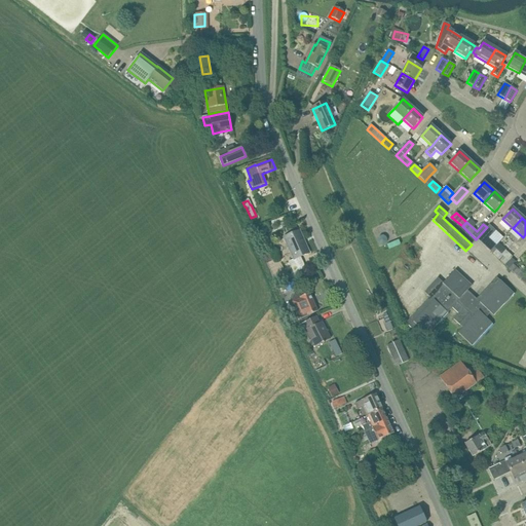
[(489,225),(487,227),(476,239),(487,250),(490,253),(494,248),(496,246),(488,238),(495,231),(489,225)]
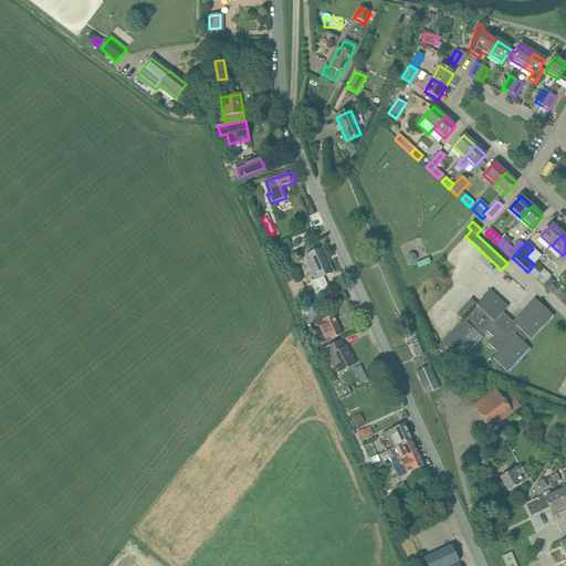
[(305,257),(316,280),(296,289),(302,302),(328,290),(323,276),(333,273),(322,249),(305,257)]
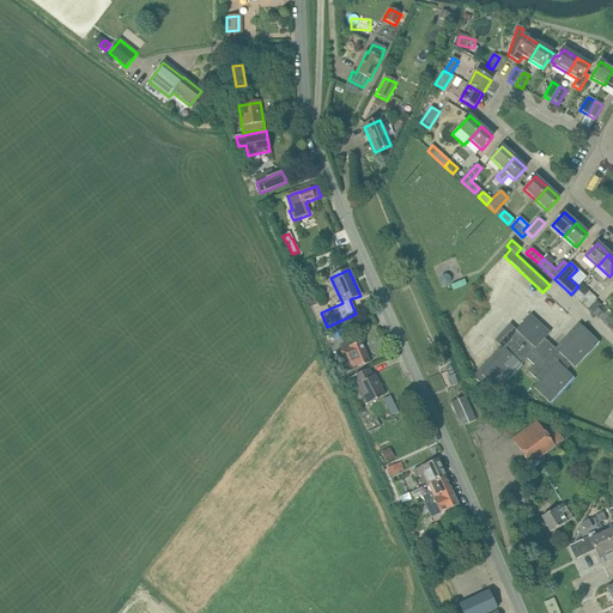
[(581,293),(586,289),(581,285),(577,290),(576,289),(571,295),(588,310),(596,301),(598,299),(589,292),(584,296),(581,293)]
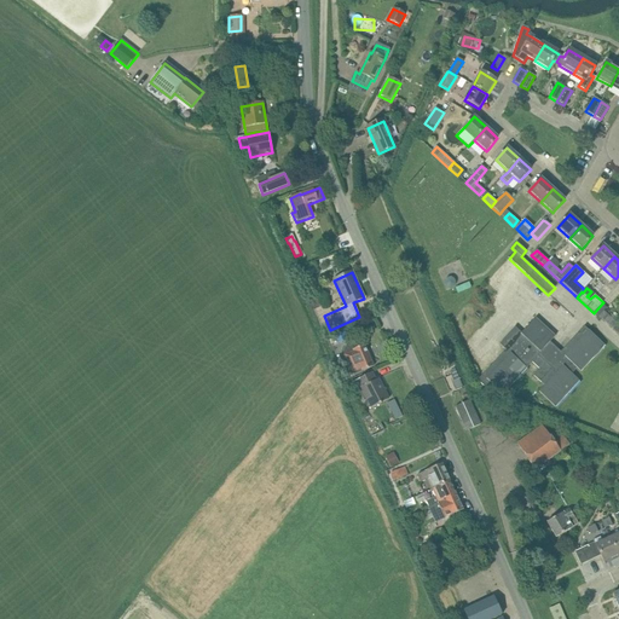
[(612,319),(603,312),(607,308),(602,304),(594,313),(611,328),(615,323),(618,319),(614,317),(612,319)]
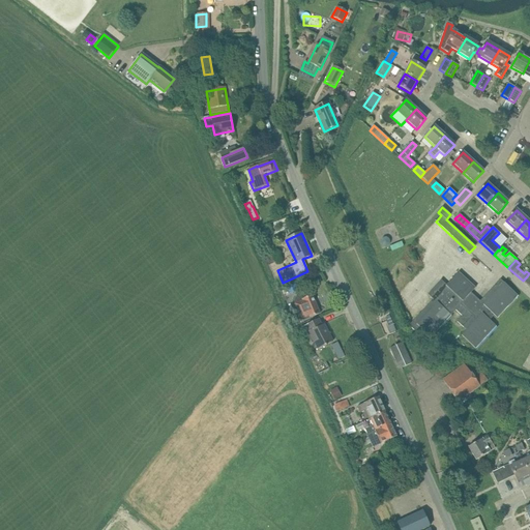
[(450,317),(455,311),(462,317),(457,322),(463,328),(465,325),(469,329),(462,336),(475,349),(496,327),(490,321),(494,316),(497,319),(518,296),(500,281),(480,302),(471,293),(475,288),(459,272),(446,286),(443,284),(437,290),(435,287),(428,295),(433,300),(409,326),(415,332),(419,327),(431,339),(450,317)]
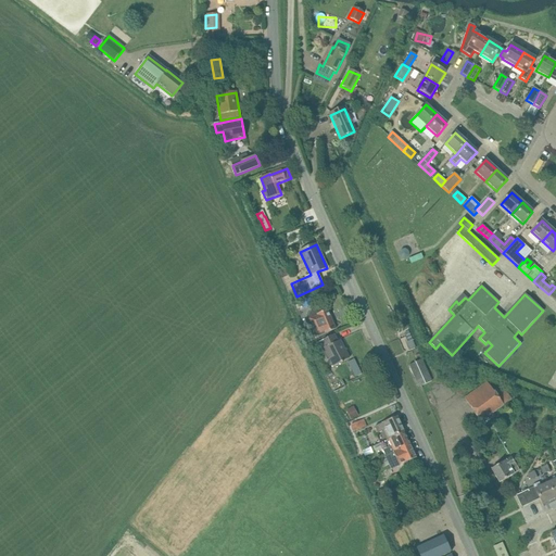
[(304,310),(313,306),(308,295),(300,300),(304,310)]
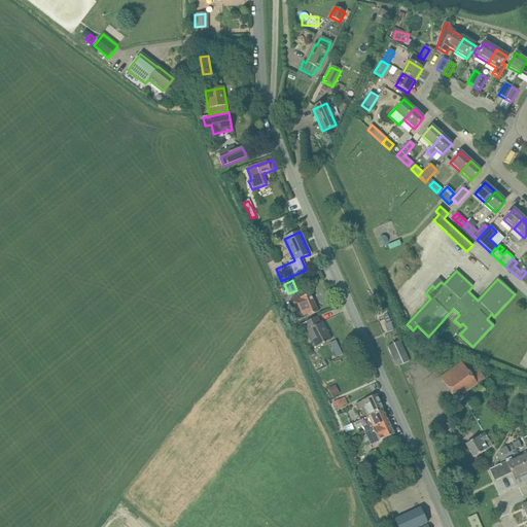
[(304,296),(302,292),(293,296),(292,300),(296,311),(292,312),(296,321),(302,319),(309,317),(308,316),(318,312),(310,294),(304,296)]
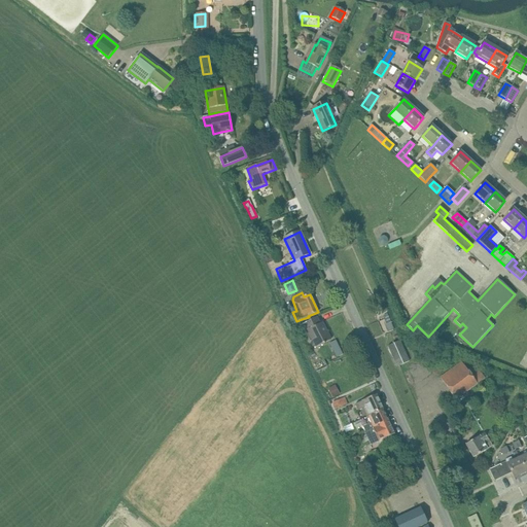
[(388,328),(396,324),(392,317),(384,320),(388,328)]
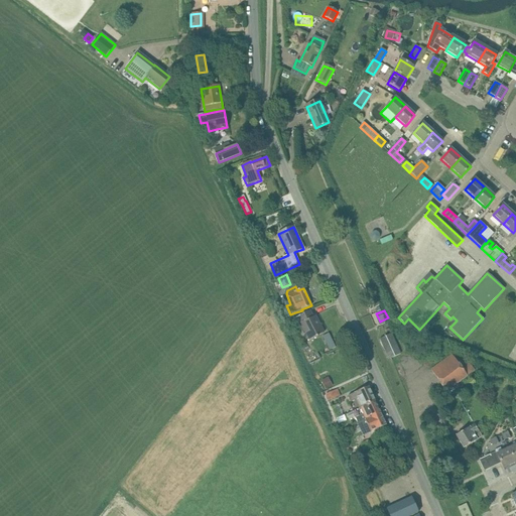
[(313,317),(309,311),(295,318),(298,326),(299,326),(304,335),(305,334),(309,341),(324,334),(315,316),(313,317)]
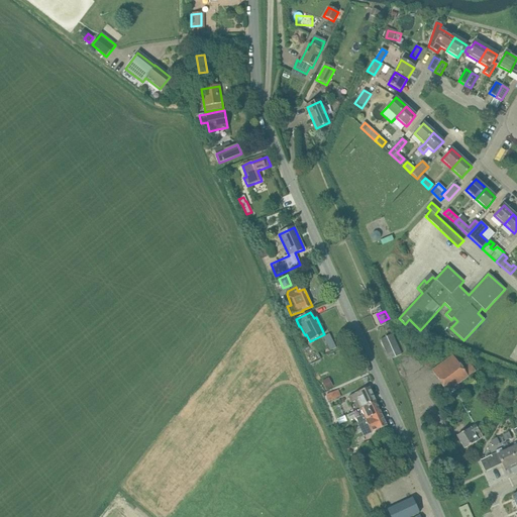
[(336,348),(329,334),(323,338),(329,351),(336,348)]
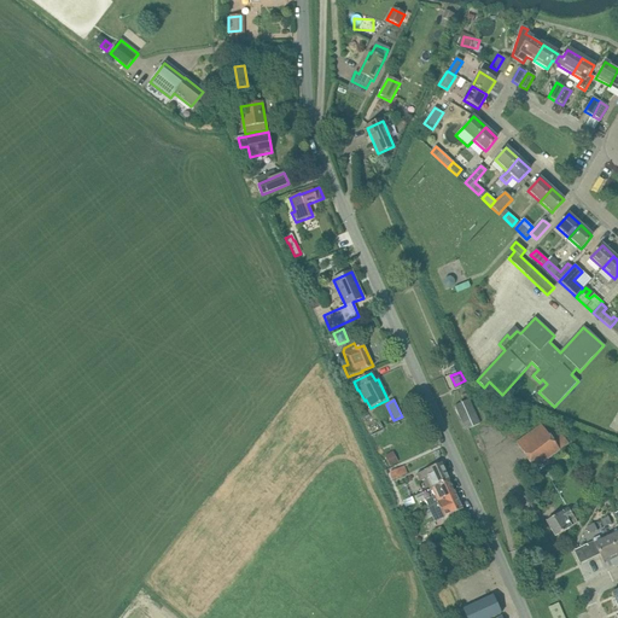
[(466,431),(468,430),(479,425),(468,401),(455,407),(466,431)]
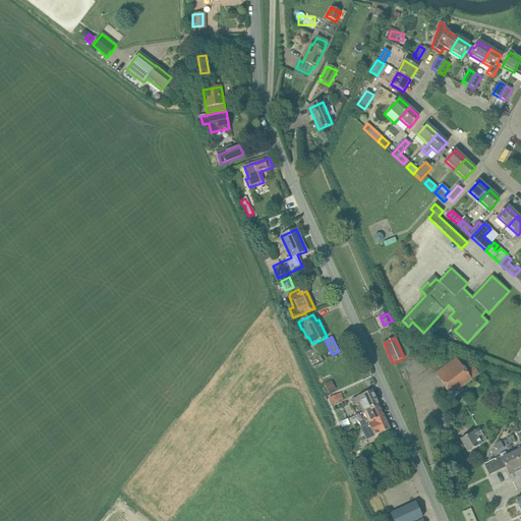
[(464,370),(462,366),(456,359),(435,374),(451,396),(458,391),(460,394),(464,391),(462,388),(479,374),(472,364),(468,367),(464,370)]
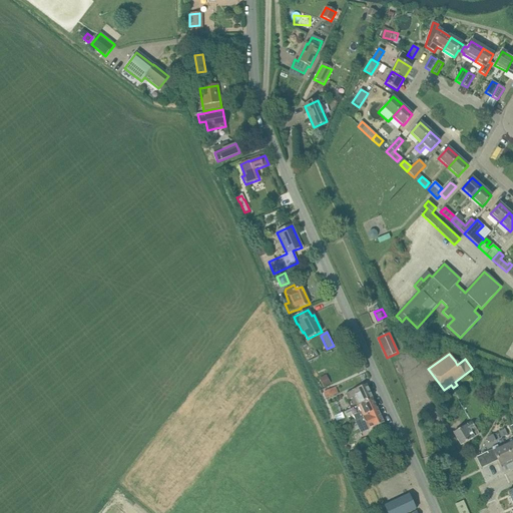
[(333,375),(326,377),(329,386),(336,384),(333,375)]
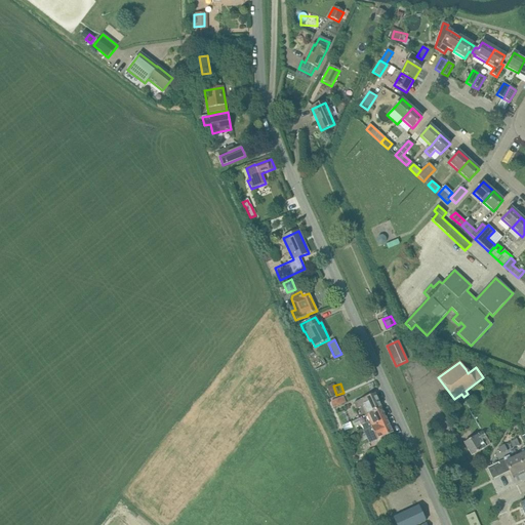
[(381,408),(374,394),(359,401),(353,404),(356,411),(362,408),(365,415),(381,408)]
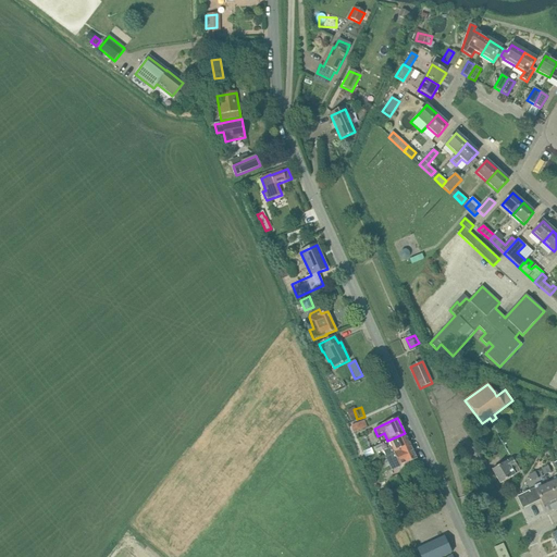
[(359,433),(372,426),(369,419),(356,425),(359,433)]
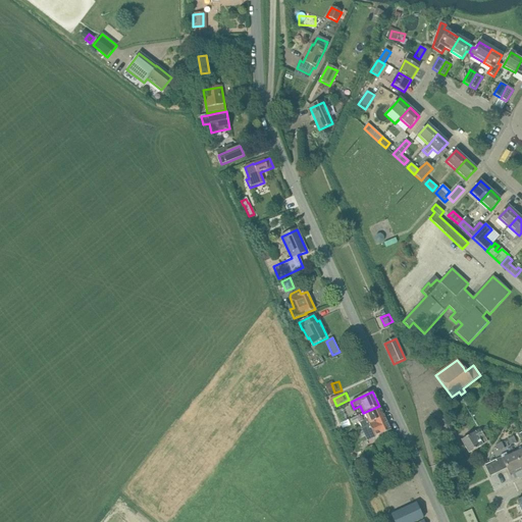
[(369,425),(384,417),(379,406),(363,413),(367,420),(359,424),(361,429),(369,425)]
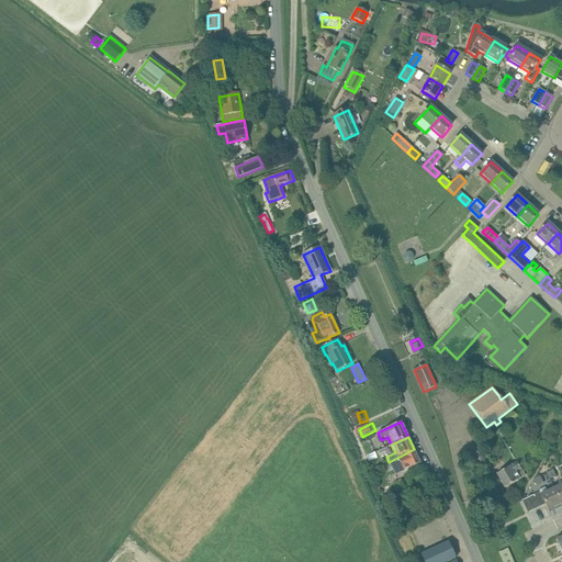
[(367,456),(374,451),(370,441),(362,445),(367,456)]
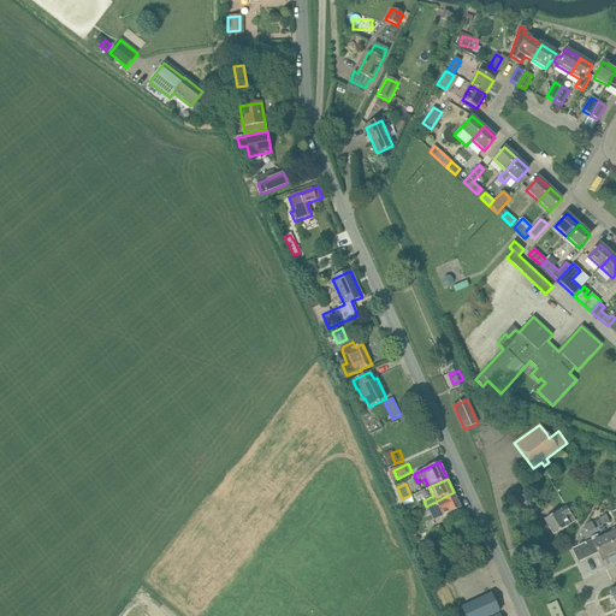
[(461,508),(454,492),(436,502),(426,507),(433,520),(461,508)]
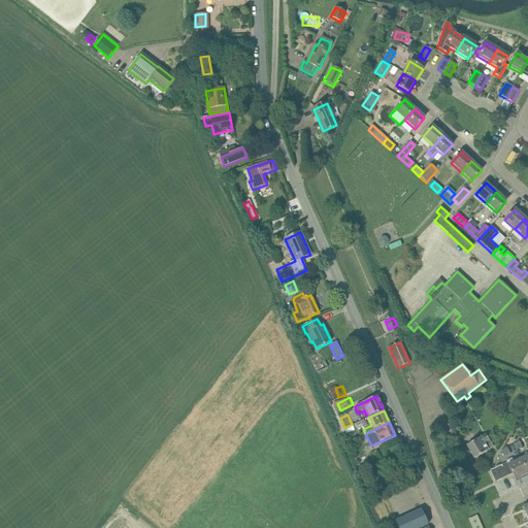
[(493,448),(486,435),(481,438),(481,437),(466,446),(474,459),(493,448)]
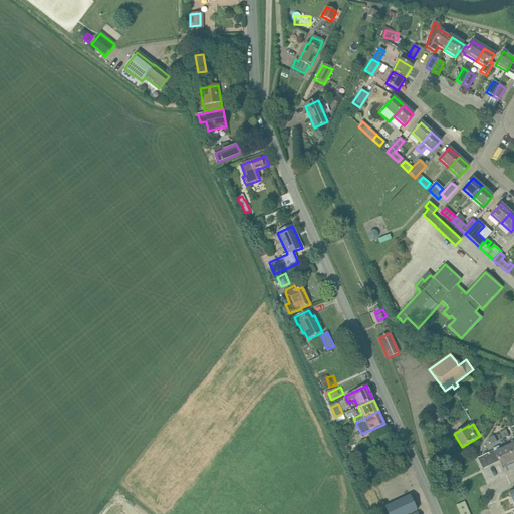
[(502,439),(508,436),(505,431),(499,434),(502,439)]
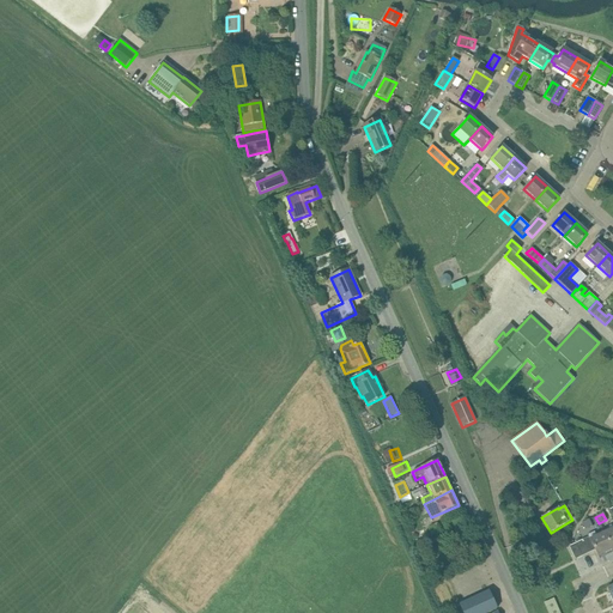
[(584,530),(592,527),(589,520),(582,523),(584,530)]
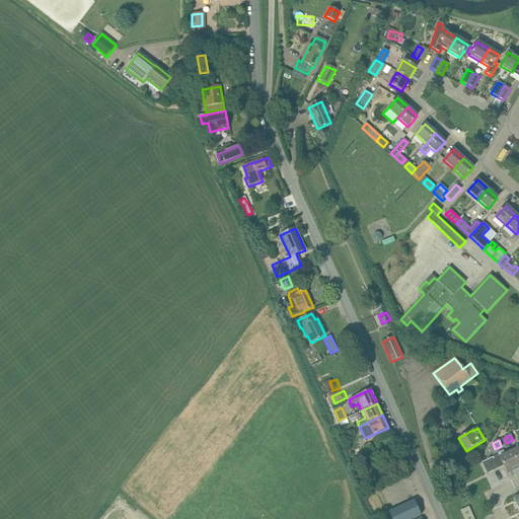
[(499,455),(504,466),(506,471),(518,465),(511,451),(505,454),(503,451),(498,453),(499,455)]
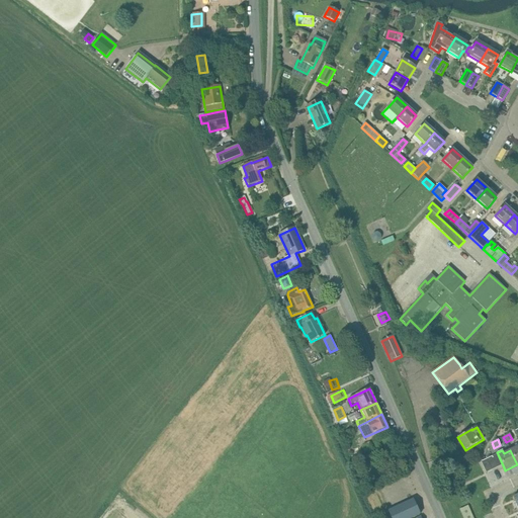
[(498,454),(492,457),(497,467),(503,465),(498,454)]
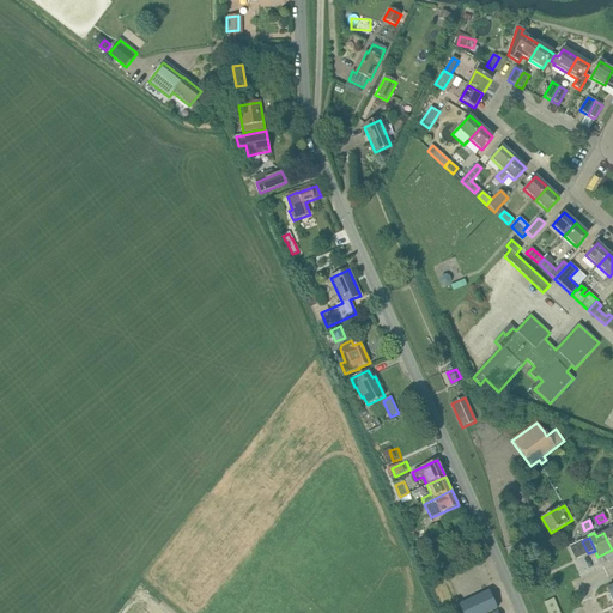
[(588,553),(582,541),(576,544),(582,557),(588,553)]
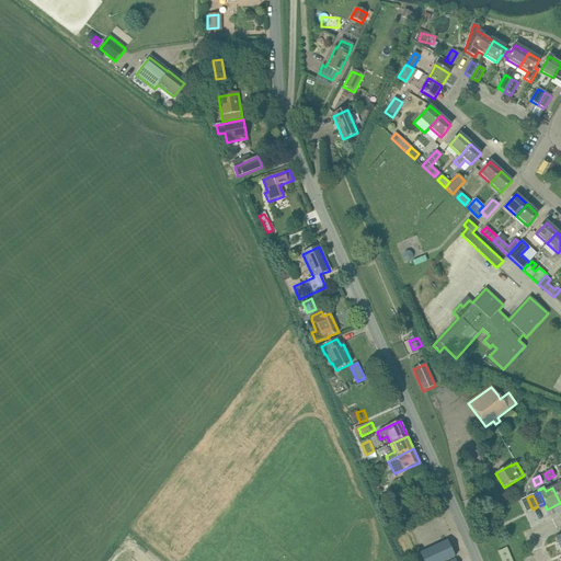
[(527,497),(526,499),(521,501),(526,512),(533,510),(527,497)]
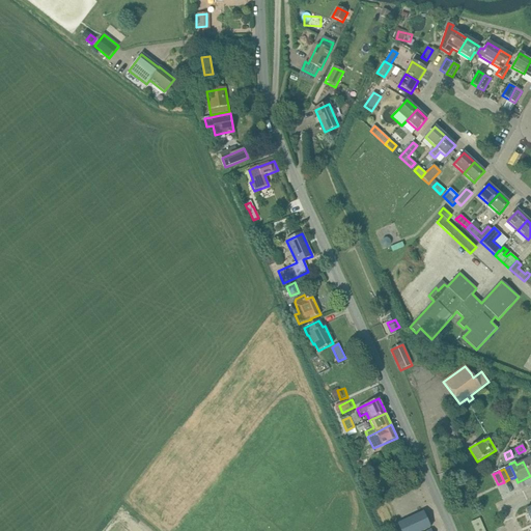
[(400,530),(422,530),(431,527),(424,512),(397,525),(400,530)]
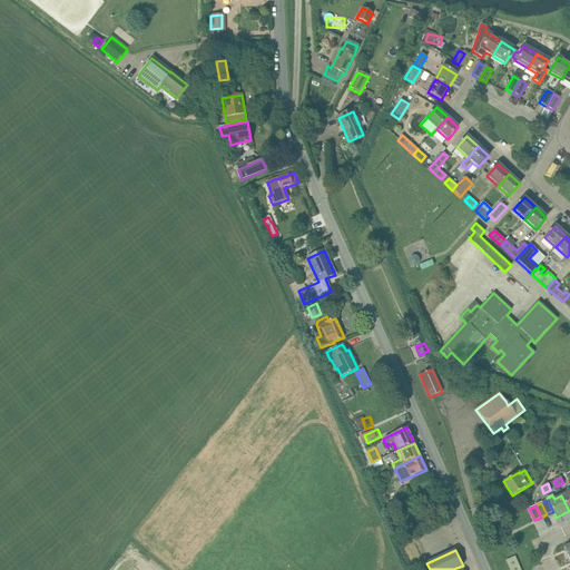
[(524,569),(519,556),(510,560),(513,569),(524,569)]
